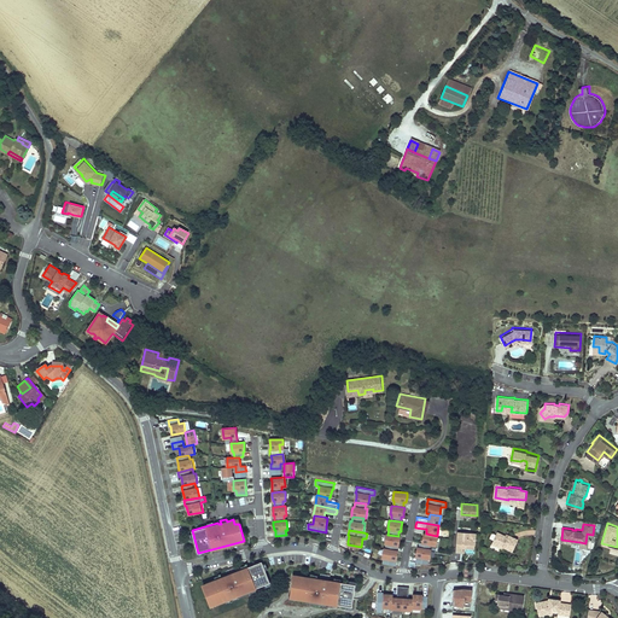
[(476,531),(459,531),(458,543),(476,543),(476,531)]
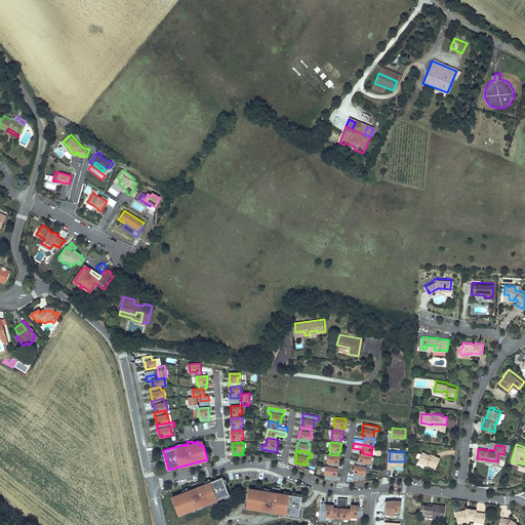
[(439,466),(442,456),(433,452),(432,454),(425,451),(420,460),(430,465),(430,462),(439,466)]
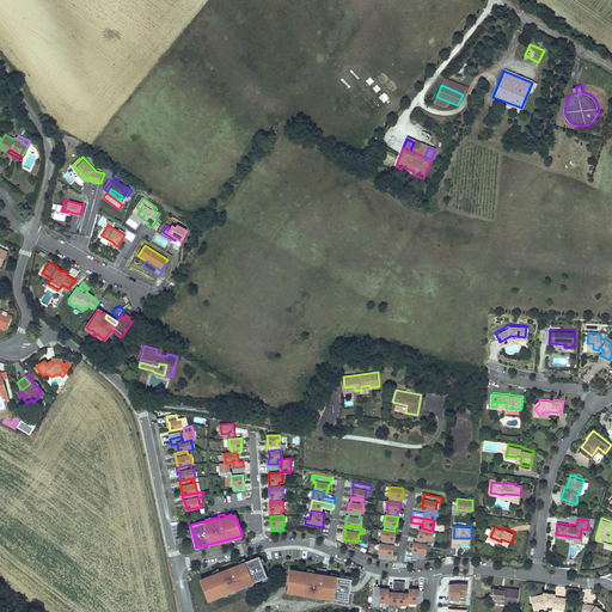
[(384,530),(383,528),(381,538),(383,538),(381,544),(392,545),(392,540),(395,540),(395,536),(396,531),(395,531),(384,530)]
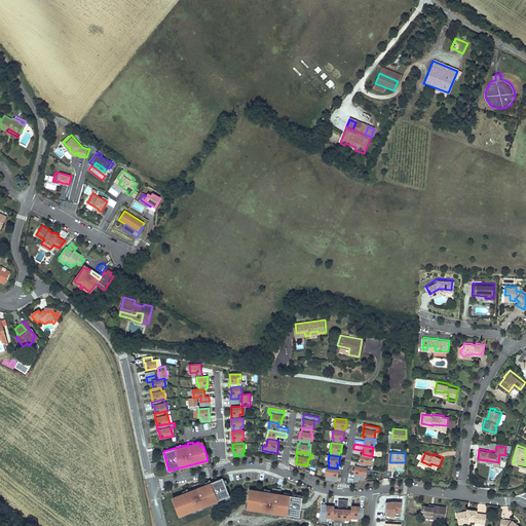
[(371,463),(372,456),(363,454),(361,454),(360,458),(360,462),(358,461),(357,466),(365,467),(366,463),(371,463)]
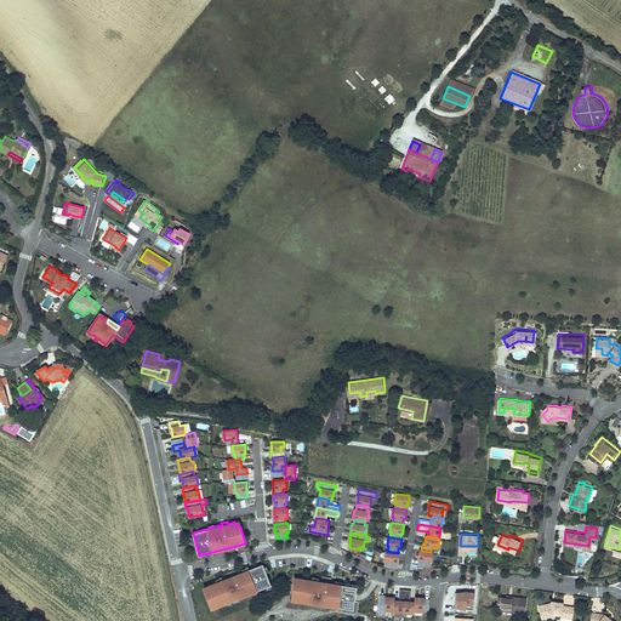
[(431,562),(433,552),(431,552),(421,551),(420,550),(419,554),(417,559),(420,559),(419,564),(428,567),(429,562),(431,562)]
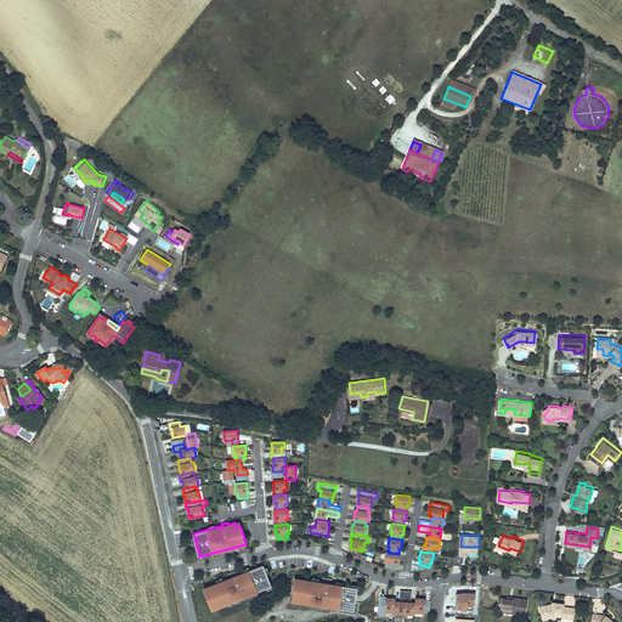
[(388,553),(386,552),(385,561),(386,561),(385,567),(396,569),(396,564),(399,564),(399,558),(400,557),(400,554),(399,554),(388,553)]
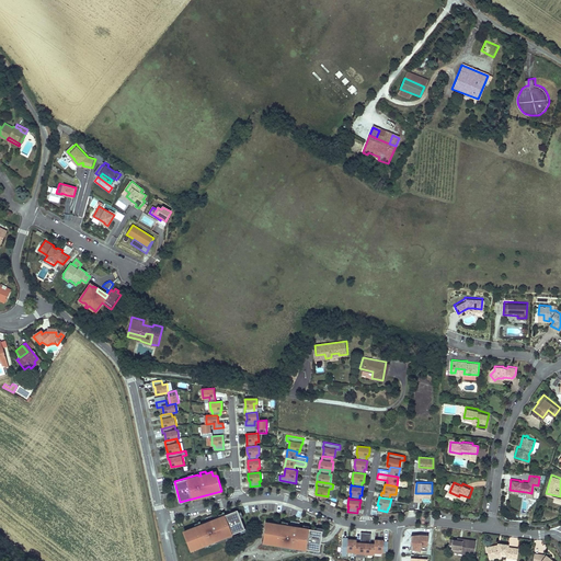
[(195,548),(244,528),(238,510),(215,518),(214,517),(210,518),(209,515),(205,517),(207,522),(187,529),(187,531),(184,533),(190,547),(194,545),(195,548)]
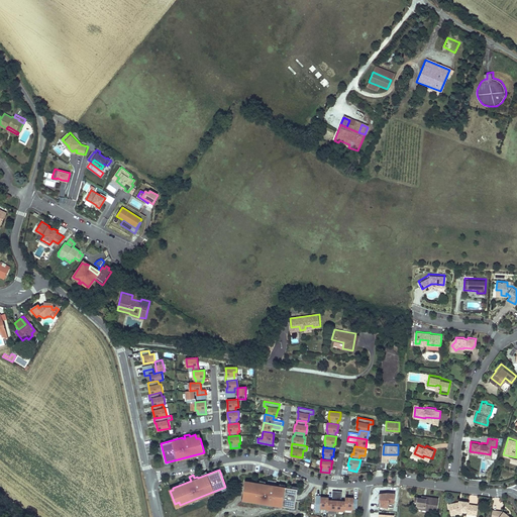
[(294,508),(297,489),(275,485),(275,484),(272,483),(272,480),(268,480),(267,484),(245,481),(242,498),(251,499),(251,501),(294,508)]
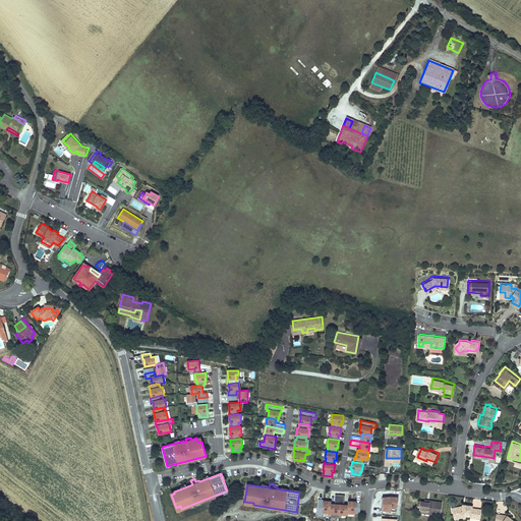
[(339,513),(340,504),(340,495),(336,494),(335,504),(331,504),(331,512),(330,512),(339,513)]
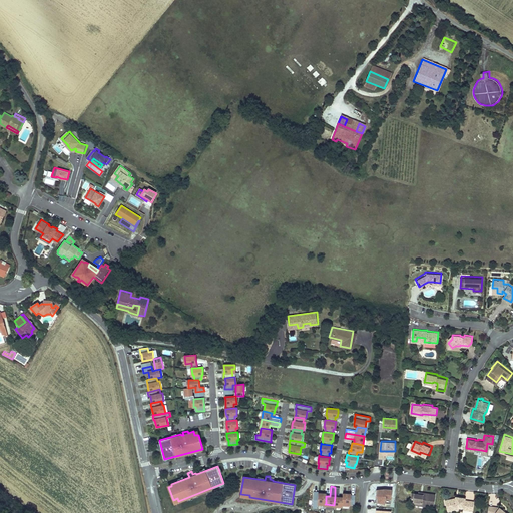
[(342,503),(343,496),(339,496),(339,493),(340,487),(335,487),(335,496),(334,505),(342,506),(342,503)]
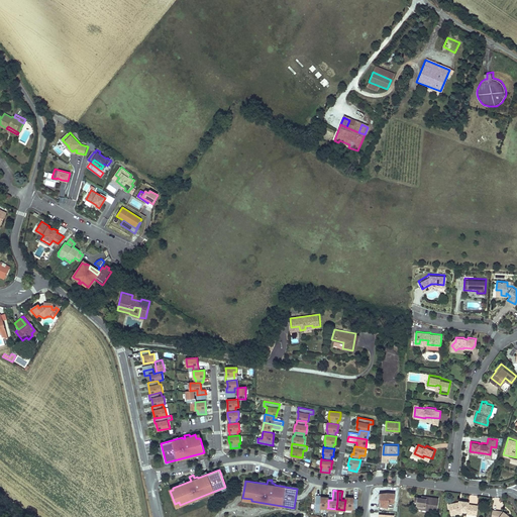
[(388,492),(380,493),(379,500),(381,500),(381,505),(394,506),(395,493),(388,492)]
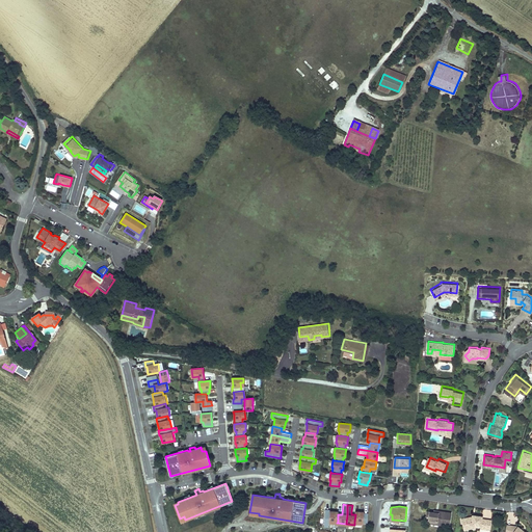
[(334,510),(329,510),(329,509),(325,509),(324,525),(329,526),(329,522),(338,523),(338,514),(338,511),(334,510)]
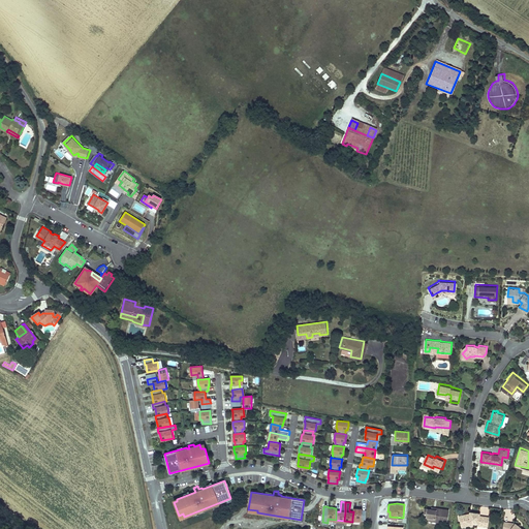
[(431,507),(424,506),(423,511),(425,512),(425,516),(434,517),(436,521),(441,522),(441,519),(446,520),(447,507),(436,506),(436,508),(431,507)]
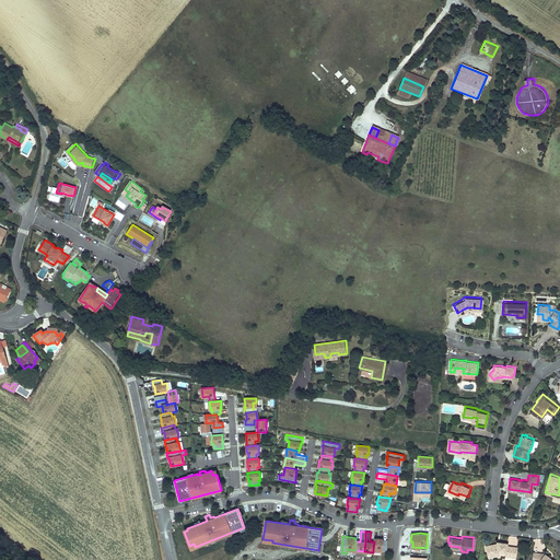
[(387,549),(387,540),(383,539),(383,538),(374,537),(374,541),(373,549),(382,550),(382,549),(387,549)]
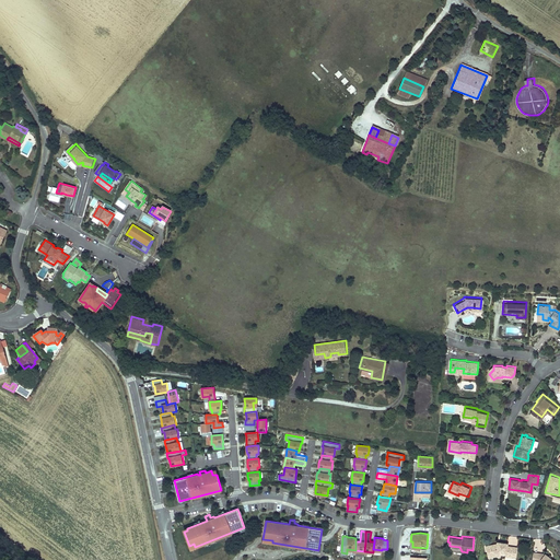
[(514,555),(516,545),(506,543),(506,540),(496,539),(496,541),(486,543),(486,551),(494,549),(500,550),(504,551),(504,553),(514,555)]
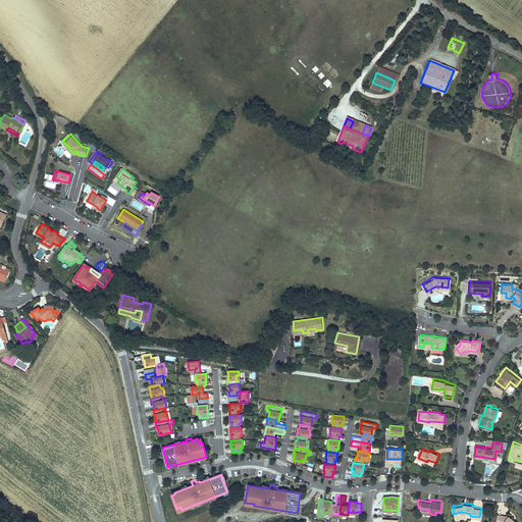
[(496,521),(497,521),(516,521),(508,514),(507,515),(507,514),(497,513),(496,521)]
